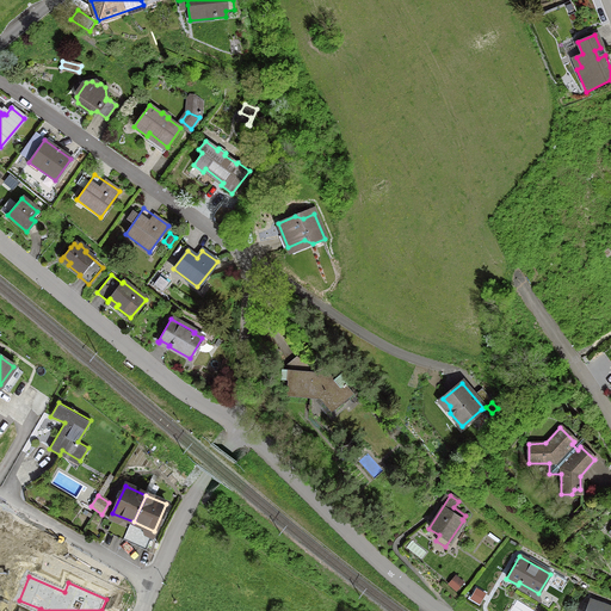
[(610,610),(610,606),(588,598),(584,610),(610,610)]
